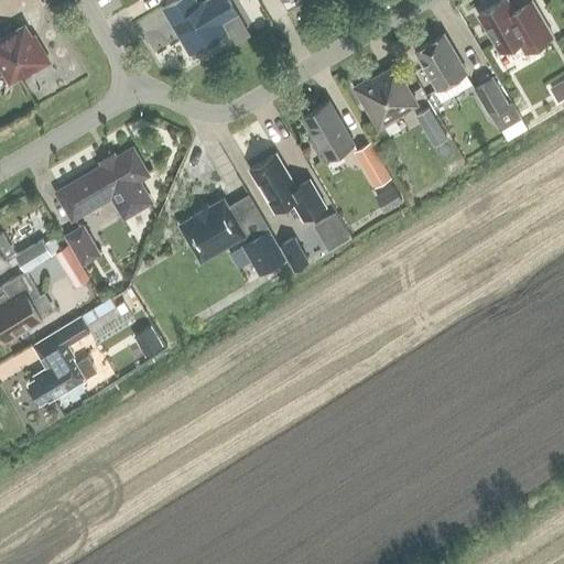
[(237,12),(229,0),(206,0),(198,4),(195,0),(175,0),(164,7),(191,52),(227,30),(221,21),(237,12)]
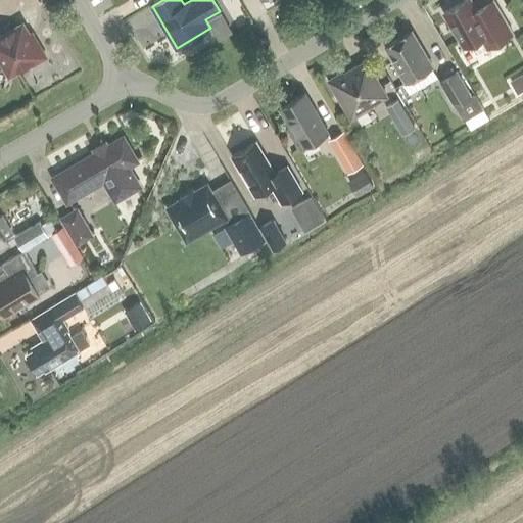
[(486,48),(513,33),(493,0),(477,10),(471,0),(465,0),(444,12),(464,47),(480,38),(486,48)]
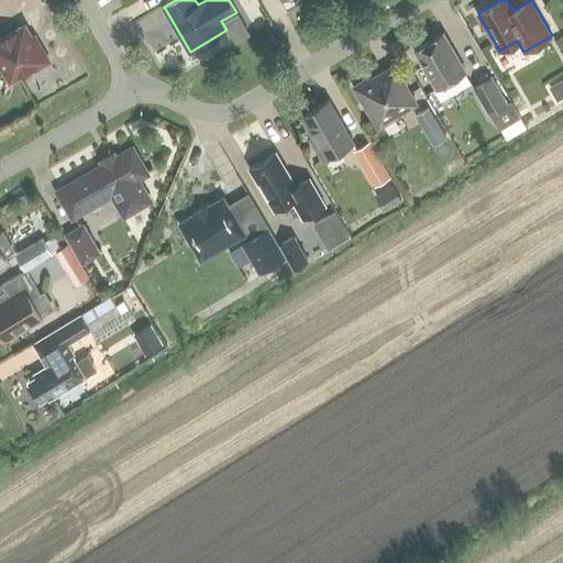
[(0,63),(10,80),(34,67),(35,69),(50,62),(41,47),(39,48),(24,25),(0,40),(0,63)]
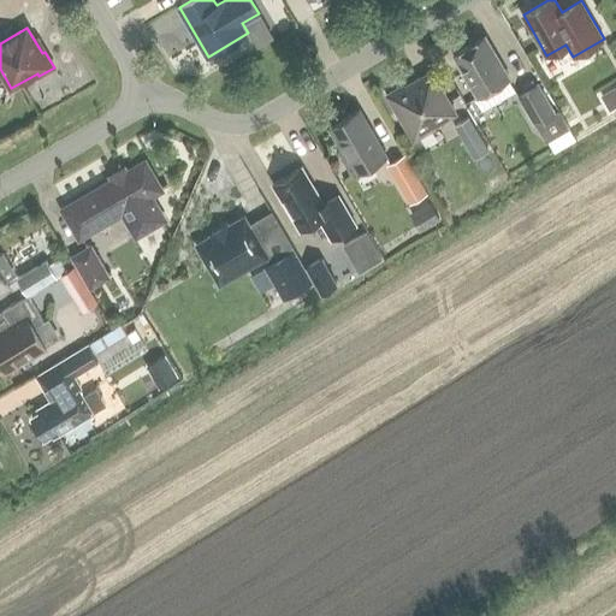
[(478,96),(509,78),(485,36),(454,55),(478,96)]
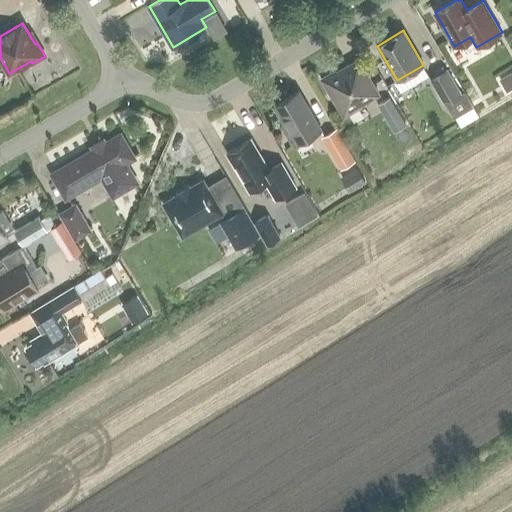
[(343,117),(362,106),(361,104),(379,94),(359,59),(337,72),(336,70),(321,78),(343,117)]
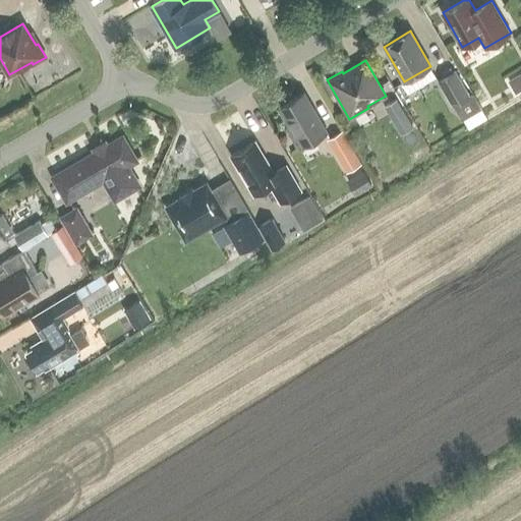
[(454,70),(438,79),(453,105),(462,120),(463,119),(474,113),(481,109),(471,93),(468,95),(454,70)]
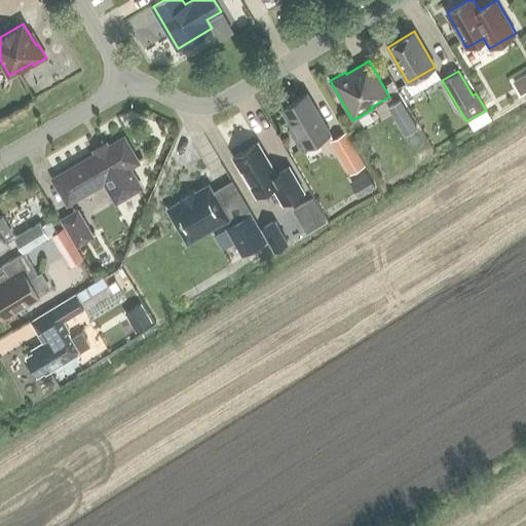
[(420,120),(434,114),(418,81),(405,87),(420,120)]
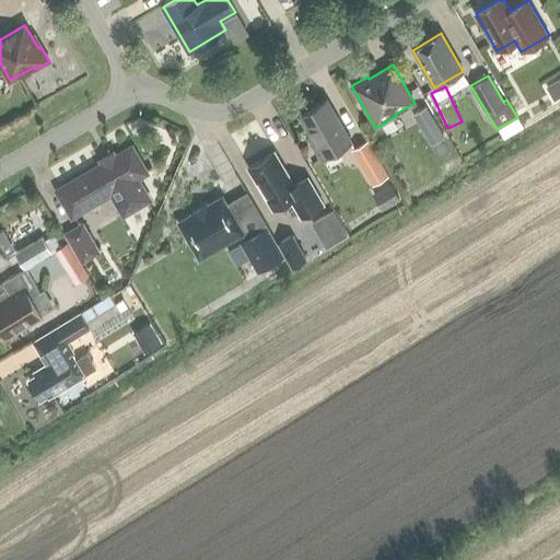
[(327,100),(300,116),(314,138),(310,140),(321,159),(351,142),(327,100)]
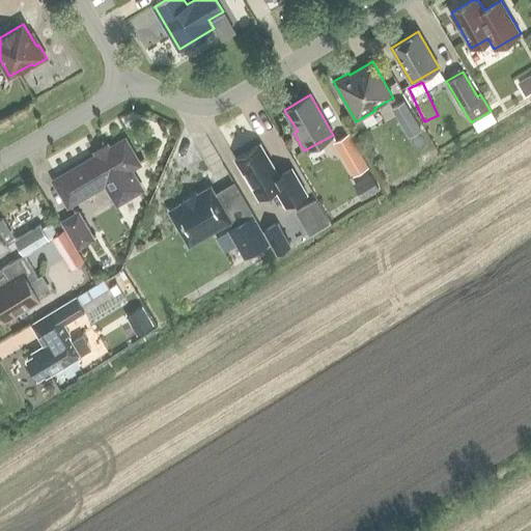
[(403,101),(391,109),(400,124),(413,117),(403,101)]
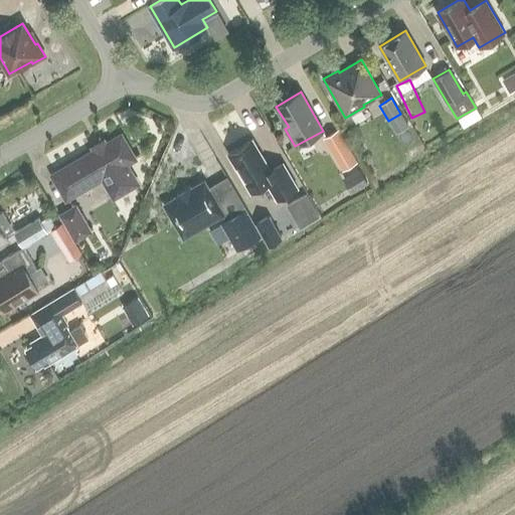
[(344,169),(357,162),(338,130),(326,138),(344,169)]
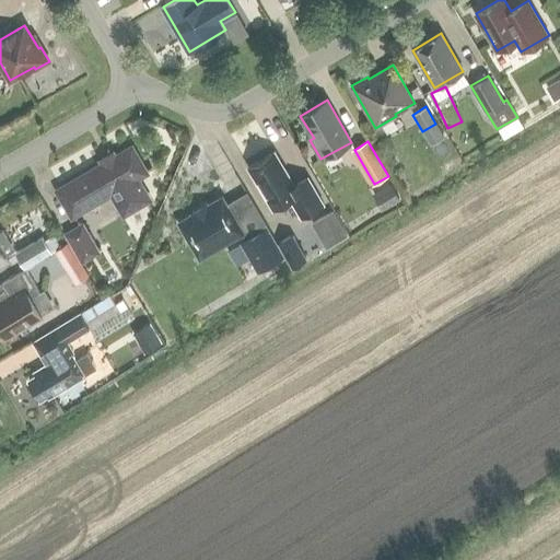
[(125,211),(117,216),(117,217),(147,199),(151,207),(151,206),(135,177),(152,167),(151,166),(144,171),(131,150),(115,159),(109,149),(108,149),(114,160),(60,191),(77,219),(78,218),(74,213),(113,190),(125,211)]
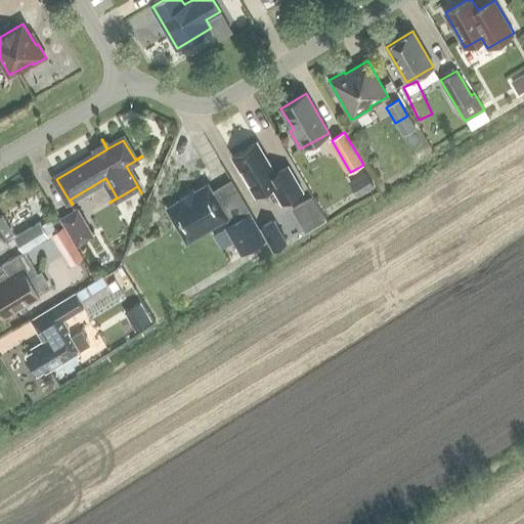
[(282,203),(303,191),(289,166),(275,174),(257,141),(232,157),(255,195),(271,185),(282,203)]
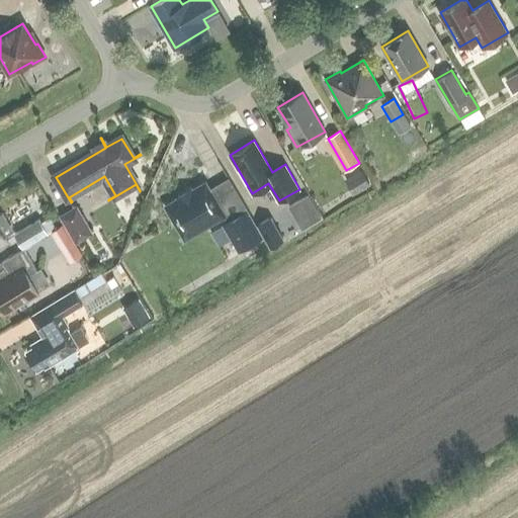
[(205,183),(167,206),(184,237),(224,214),(228,222),(243,248),(262,237),(247,210),(248,210),(229,177),(208,189),(205,183)]
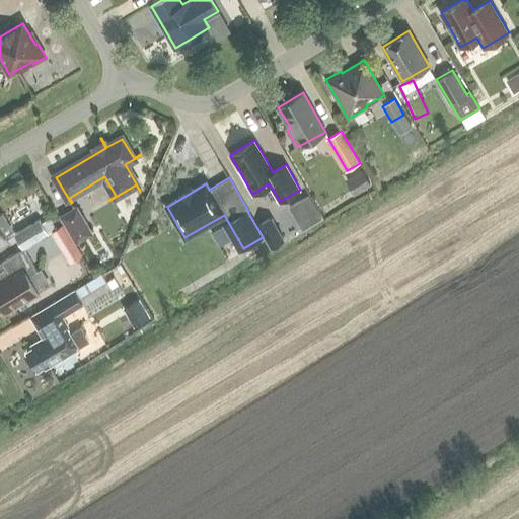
[(78,239),(95,229),(94,228),(89,231),(73,206),(72,206),(75,211),(64,217),(78,239)]
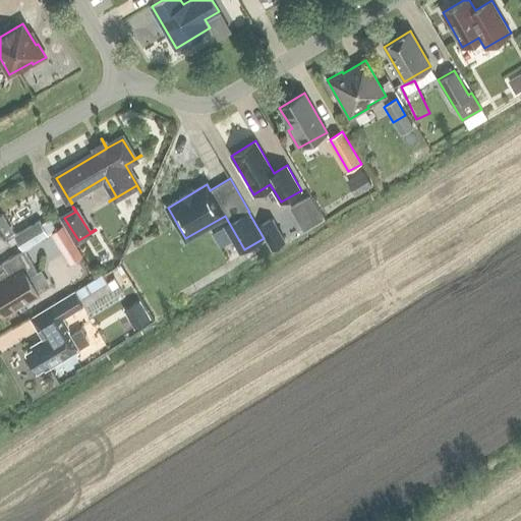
[(0,247),(8,243),(4,238),(13,232),(2,215),(0,216),(0,247)]
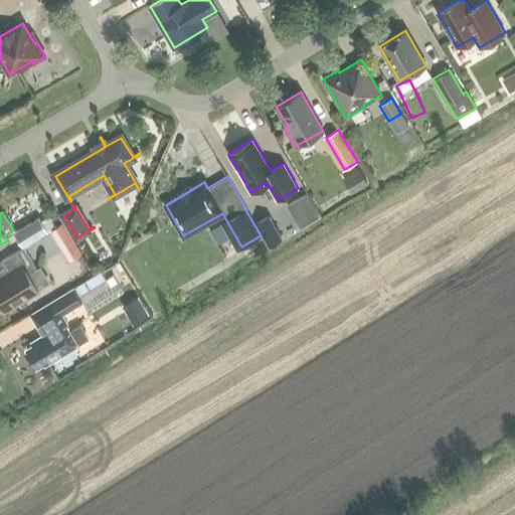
[(23,246),(48,231),(47,230),(56,225),(50,216),(42,221),(39,215),(14,230),(23,246)]
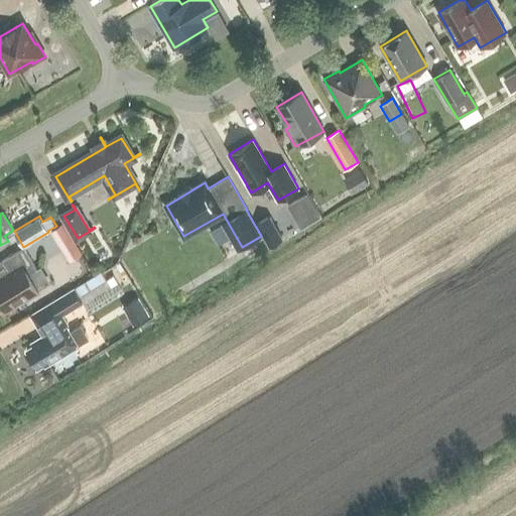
[(269,216),(256,224),(269,247),(283,239),(269,216)]
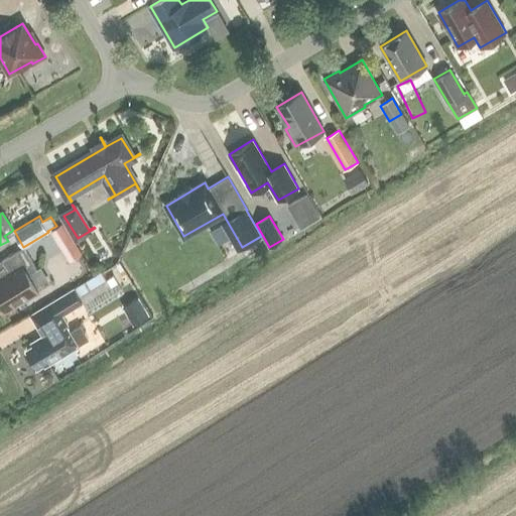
[(0,305),(3,310),(37,289),(28,275),(37,269),(24,248),(2,261),(10,274),(0,280),(0,305)]
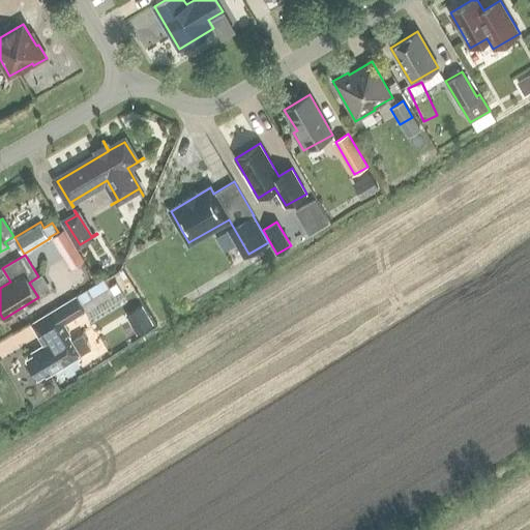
[(47,375),(81,355),(91,349),(83,334),(72,342),(62,325),(85,311),(86,313),(114,296),(105,280),(51,312),(32,324),(39,336),(40,337),(42,337),(47,335),(51,342),(33,352),(34,355),(27,359),(38,377),(46,373),(47,375)]
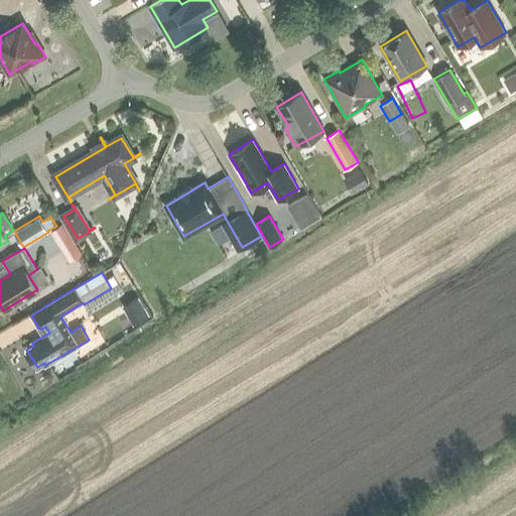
[(136,323),(151,313),(140,295),(125,304),(136,323)]
